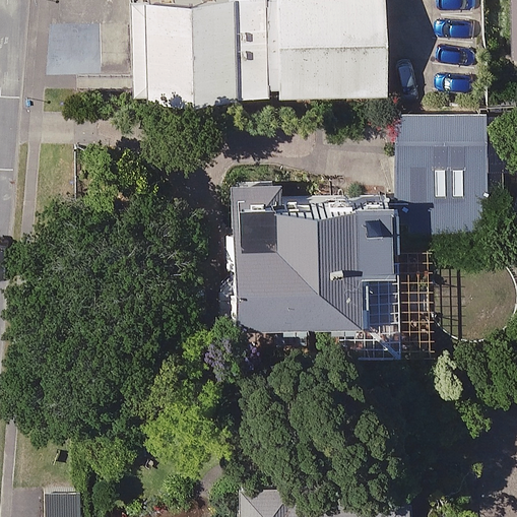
[(389,97),(385,0),(227,0),(136,3),(139,105),(389,97)]
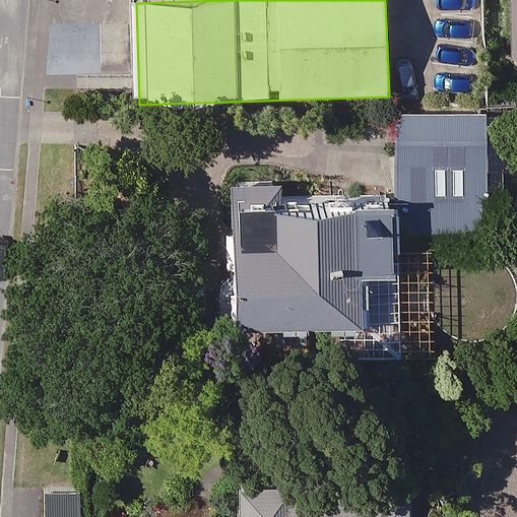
[(398,209),(398,240),(489,240),(490,114),(399,113),(398,209)]
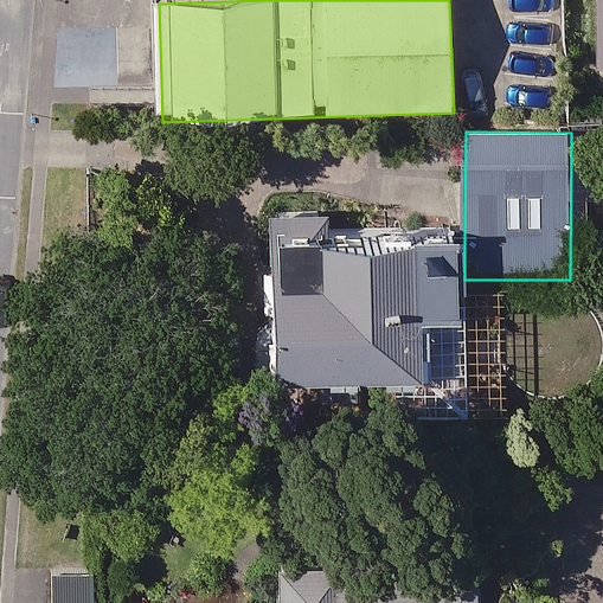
[(464,280),(464,244),(280,243),(278,376),(422,377),(422,315),(464,316),(464,280)]
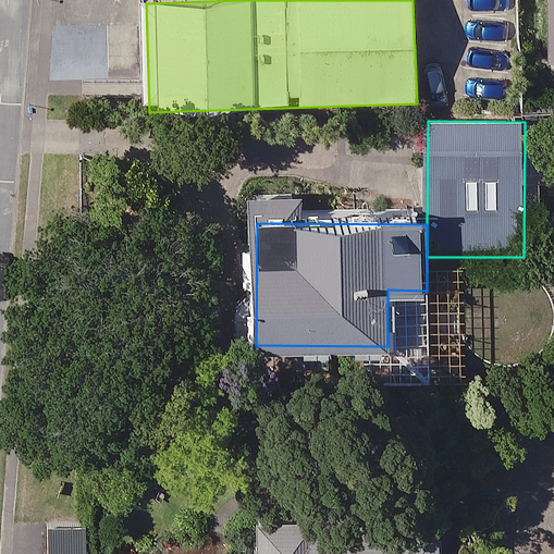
[(445,553),(445,522),(263,522),(262,553),(445,553)]
